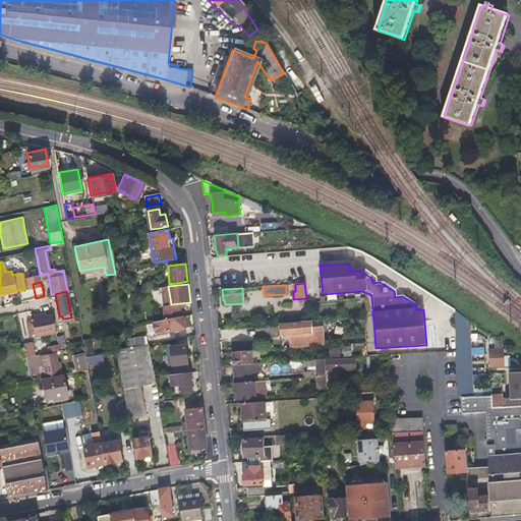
[(26,321),(30,335),(36,334),(36,335),(54,330),(51,313),(45,315),(44,312),(31,315),(32,320),(26,321)]
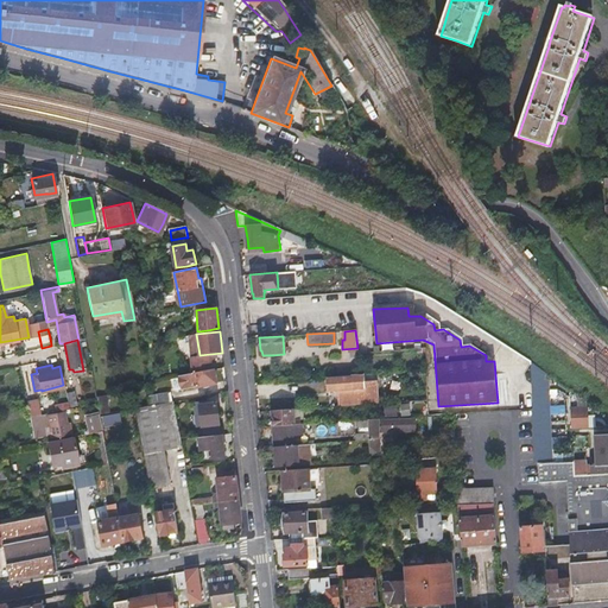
[(179,375),(181,382),(183,390),(216,382),(214,368),(179,375)]
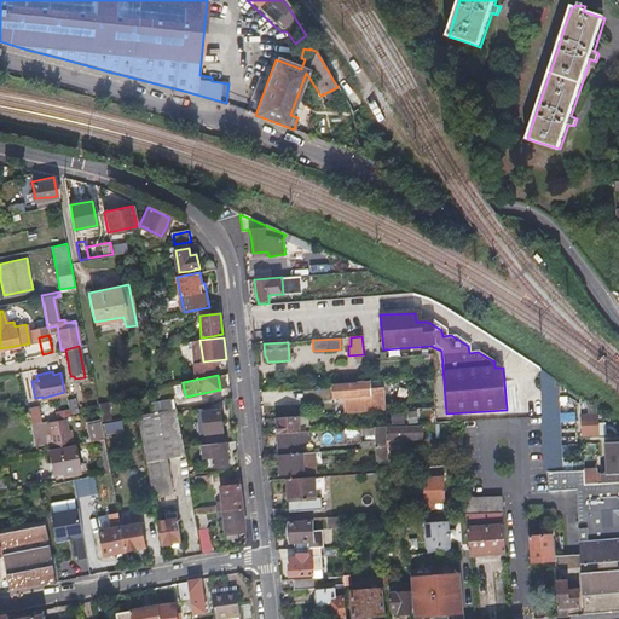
[(333,387),(334,393),(334,399),(345,398),(346,414),(386,411),(383,382),(333,387)]
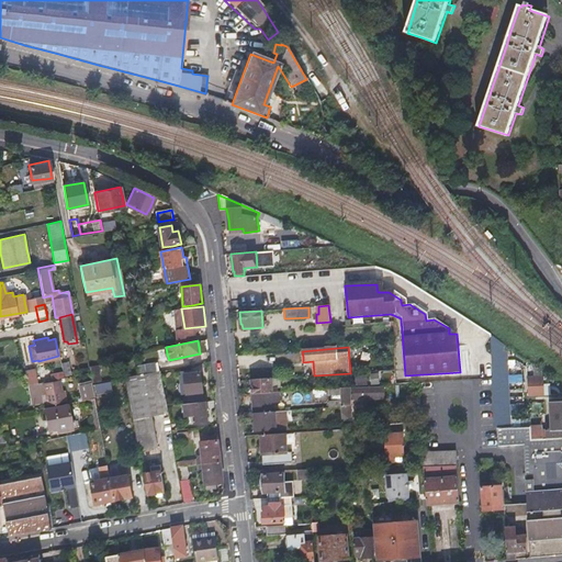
[(68,361),(62,362),(64,371),(65,375),(70,374),(68,361)]
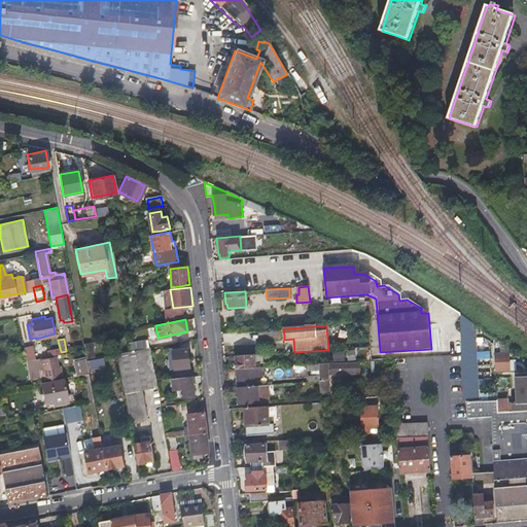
[(447,339),(448,355),(459,355),(459,339),(447,339)]
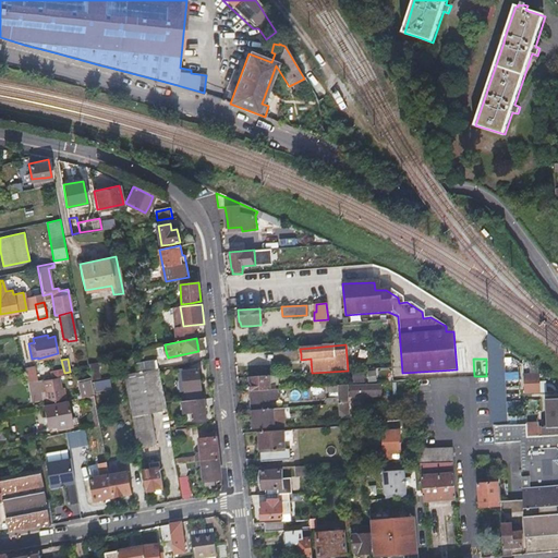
[(150,361),(144,363),(136,364),(137,371),(153,368),(150,361)]
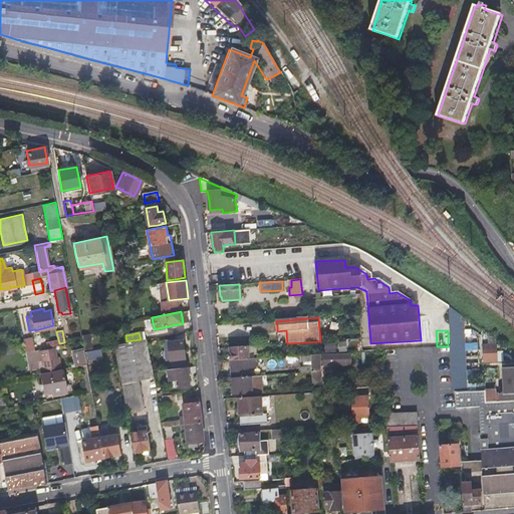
[(32,337),(23,339),(26,351),(34,350),(35,350),(32,337)]
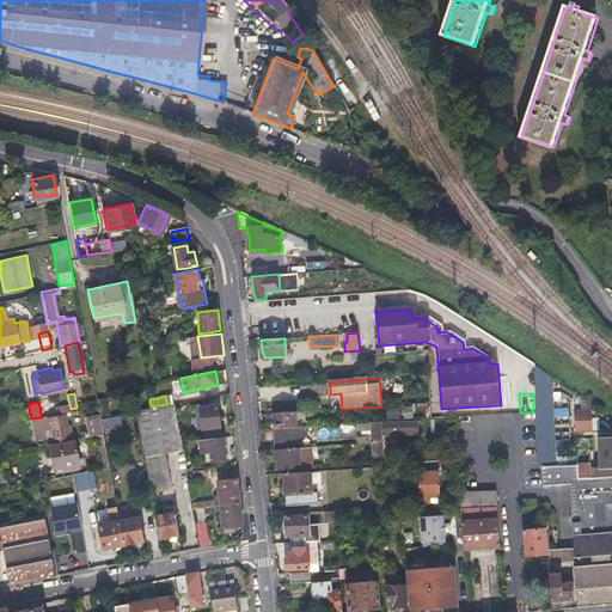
[(222,436),(221,421),(219,405),(206,407),(206,403),(197,404),(199,414),(202,414),(204,439),(221,436),(222,436)]
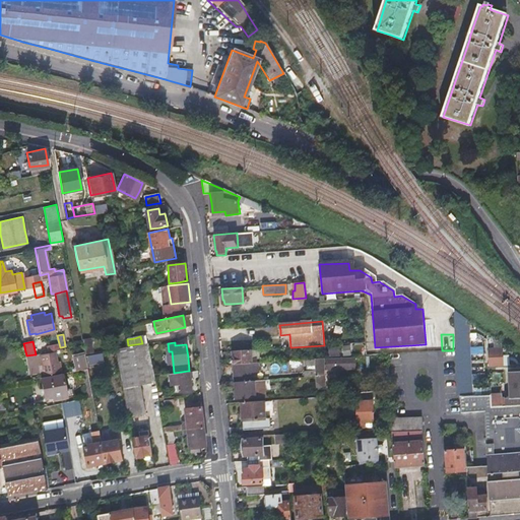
[(46,352),(52,350),(59,349),(60,349),(60,347),(59,343),(45,346),(46,352)]
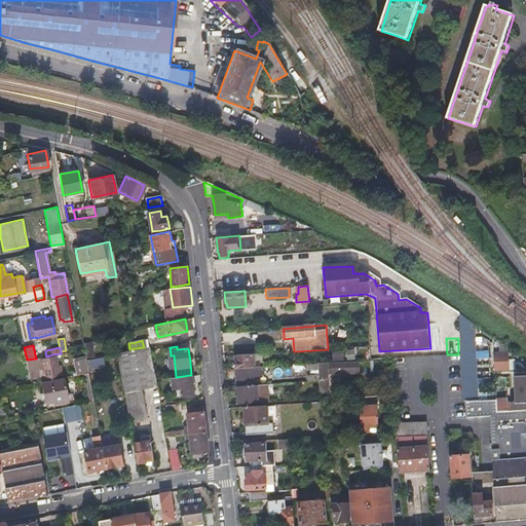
[(129,350),(129,349),(117,352),(130,421),(147,418),(142,388),(157,385),(150,347),(129,350)]
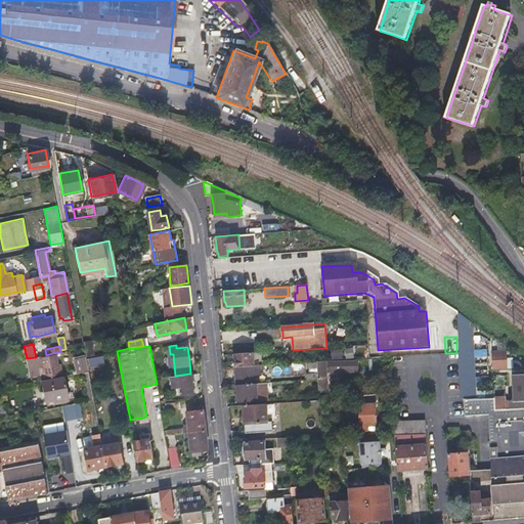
[(492,368),(499,368),(506,367),(505,351),(491,352),(492,368)]
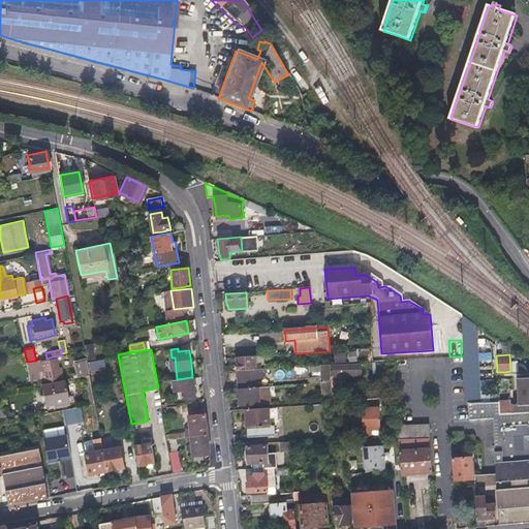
[(236,358),(238,370),(261,369),(260,365),(255,365),(254,356),(236,358)]
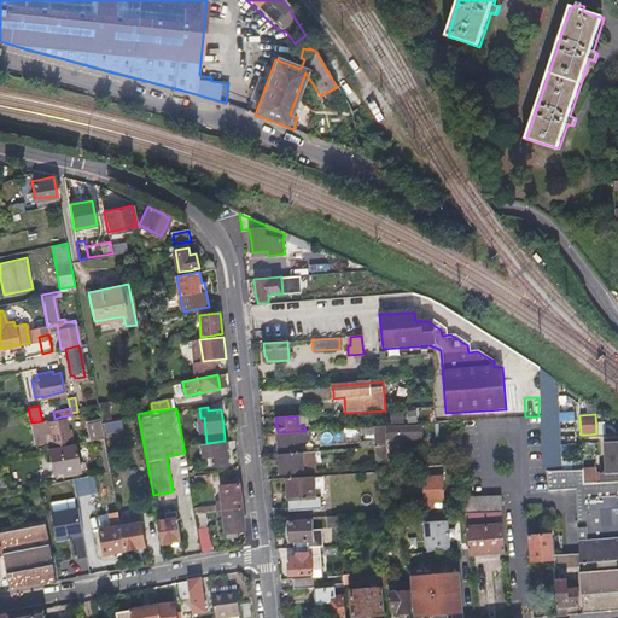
[(52,442),(59,441),(66,439),(71,438),(69,429),(66,429),(64,419),(46,423),(45,420),(42,421),(41,421),(44,432),(50,431),(52,442)]
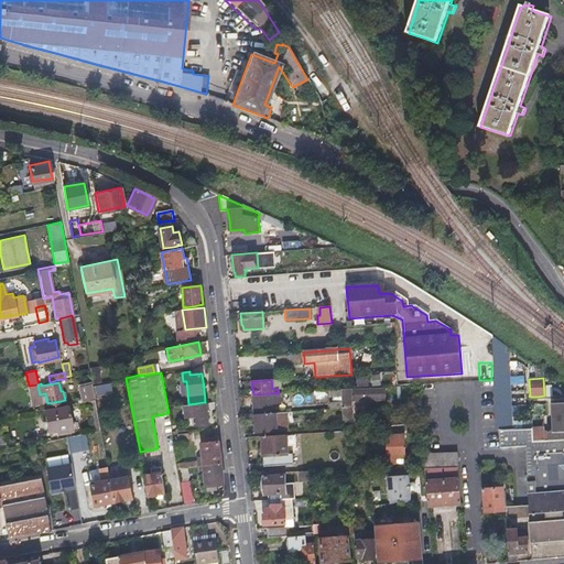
[(29,386),(30,393),(32,400),(32,403),(41,401),(40,394),(38,384),(29,386)]
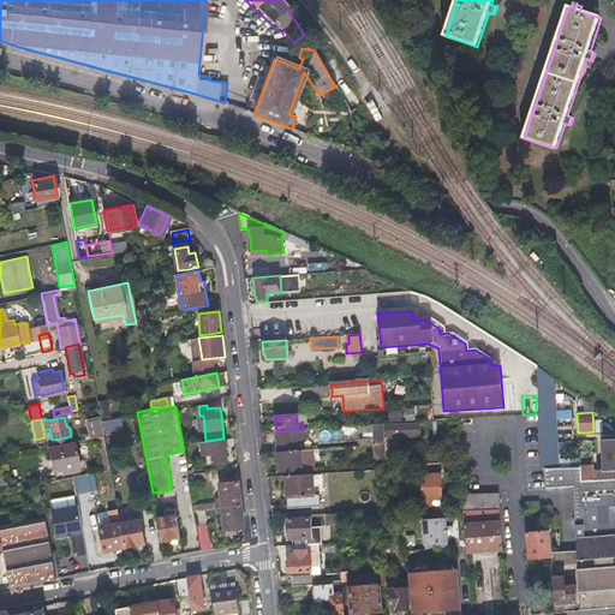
[(95,436),(96,436),(103,435),(101,421),(93,423),(95,436)]
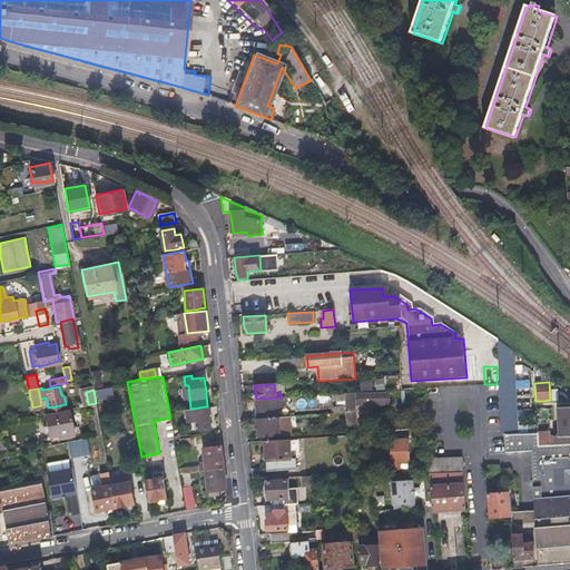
[(386,391),(374,392),(374,404),(387,404),(386,391)]
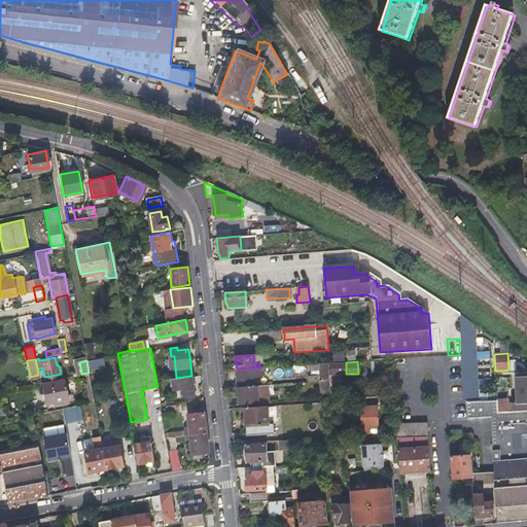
[(346,362),(326,363),(327,376),(346,374),(346,362)]
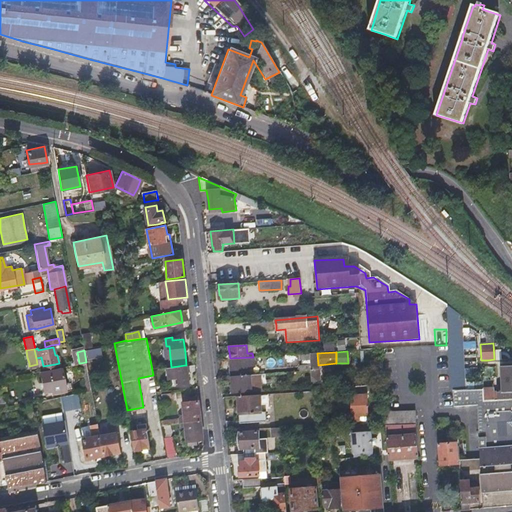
[(309,359),(310,366),(310,371),(310,383),(319,382),(318,365),(317,353),(309,353),(309,354),(309,359)]
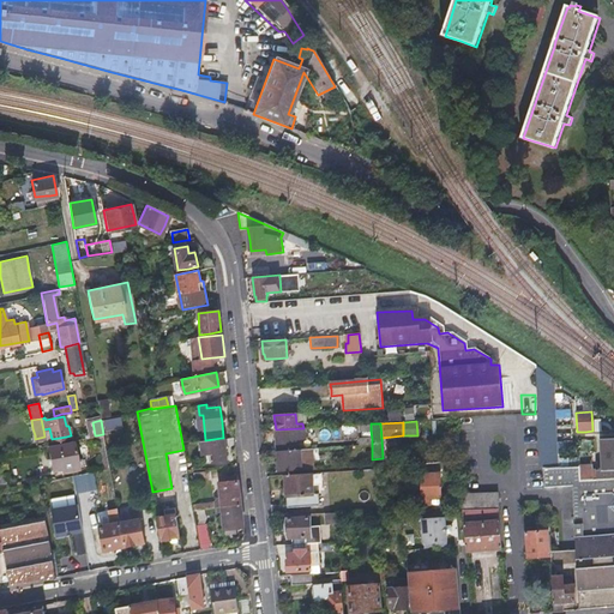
[(276,429),(277,450),(296,449),(295,439),(308,438),(308,433),(315,433),(314,427),(309,428),(304,428),(276,429)]
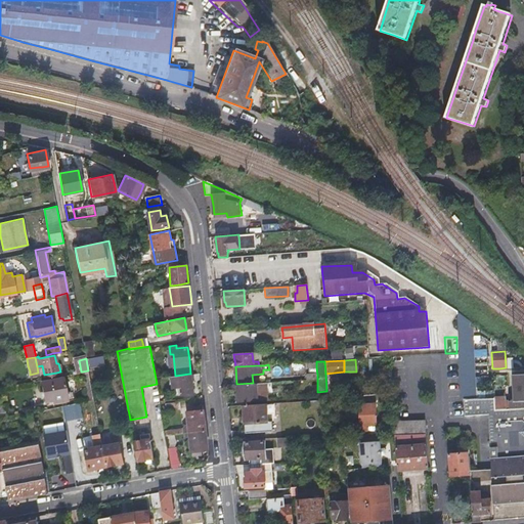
[(88,370),(82,372),(88,400),(94,398),(88,370)]
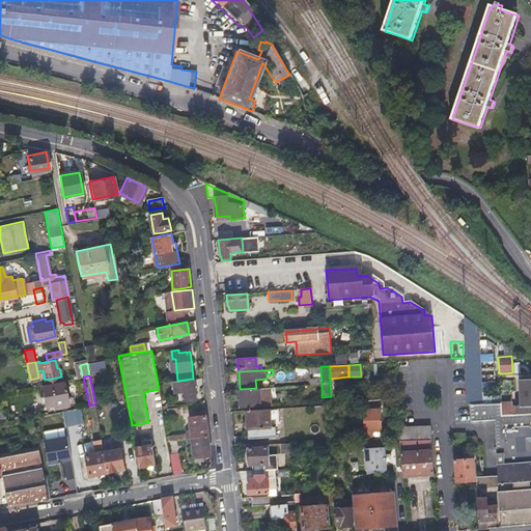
[(192,379),(177,381),(174,381),(175,389),(183,388),(185,399),(196,398),(195,387),(193,387),(192,379)]
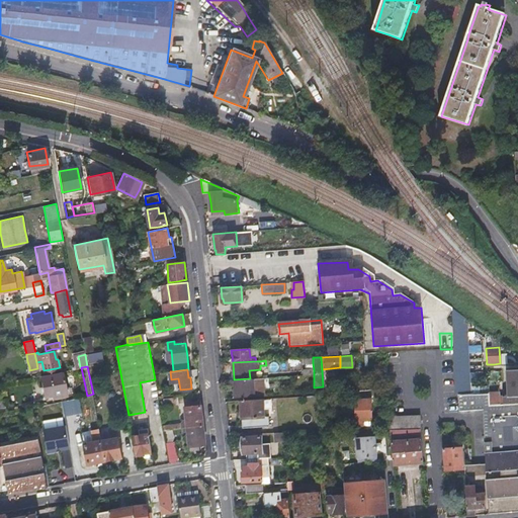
[(503,405),(516,405),(517,404),(517,369),(507,370),(509,396),(503,396),(503,405)]
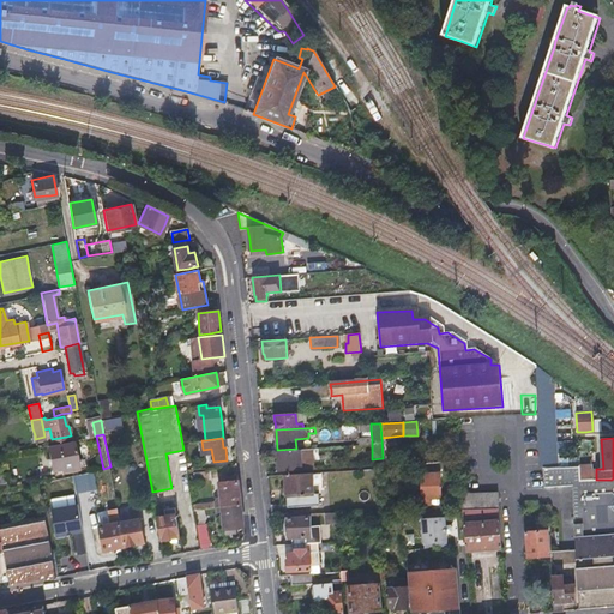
[(71,469),(71,471),(71,475),(80,474),(73,440),(47,445),(53,469),(64,467),(64,470),(71,469)]
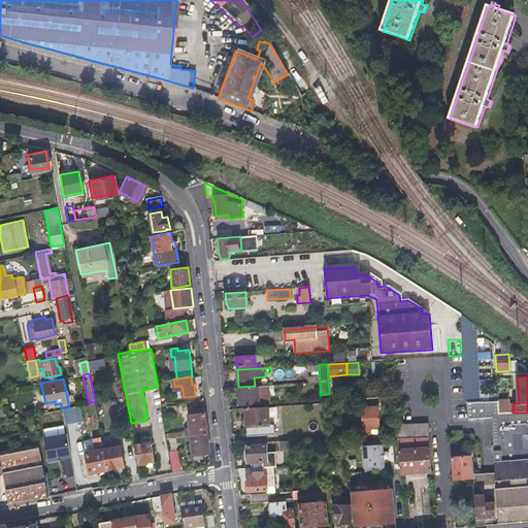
[(255,386),(238,387),(240,405),(261,404),(260,395),(265,395),(264,386),(255,386)]
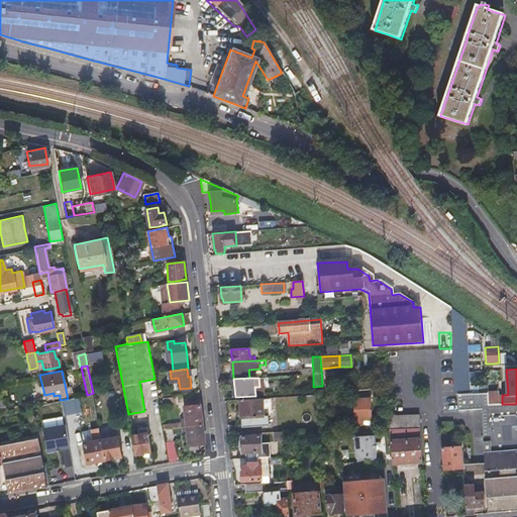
[(491,405),(496,405),(501,404),(500,392),(490,393),(491,405)]
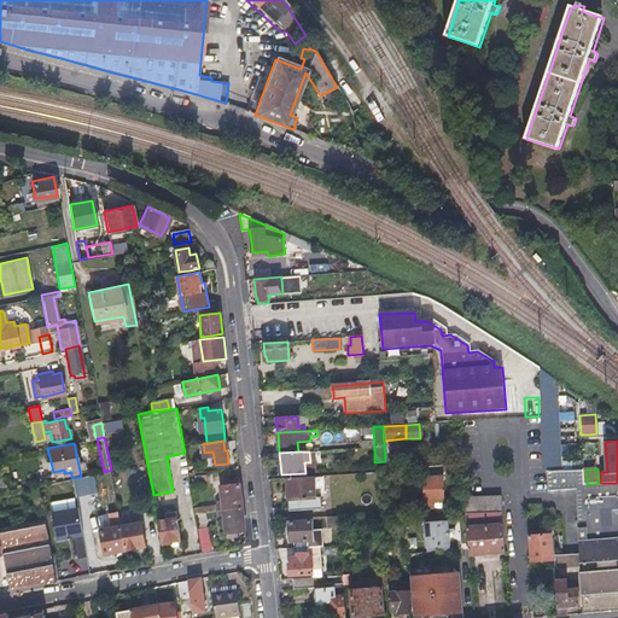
[(581,561),(582,573),(584,614),(617,610),(617,482),(616,483),(600,483),(599,483),(593,484),(587,484),(586,470),(564,471),(551,471),(551,493),(577,491),(581,561)]
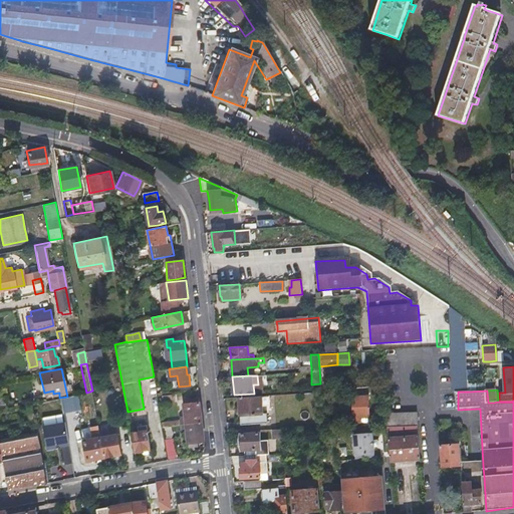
[(176,402),(175,399),(175,395),(161,397),(161,404),(176,402)]
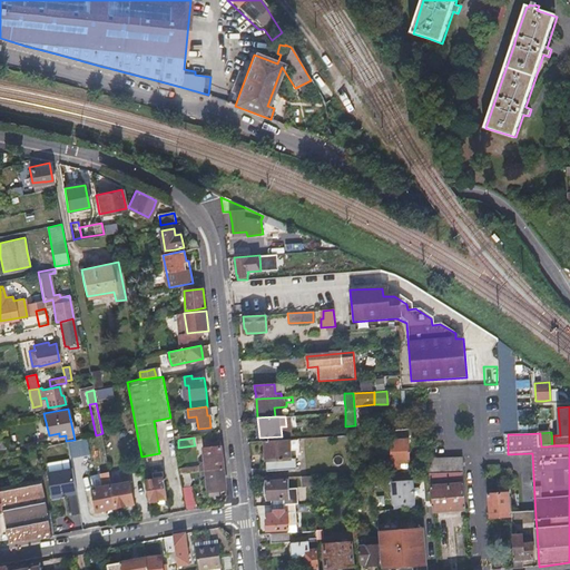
[(394,469),(404,469),(414,468),(413,438),(393,440),(394,469)]
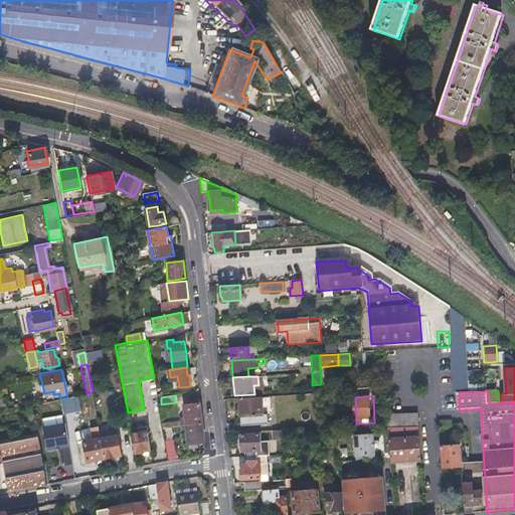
[(242,432),(245,432),(245,426),(267,425),(267,416),(262,416),(261,397),(239,398),(240,423),(227,423),(228,432),(242,432)]
